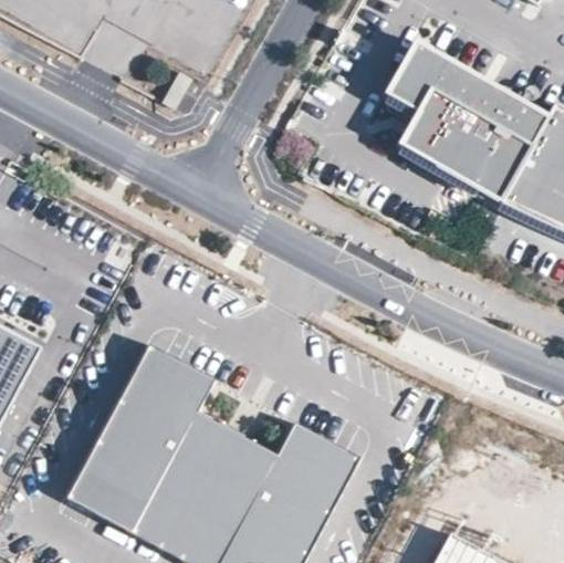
[(498,200),(546,114),(416,40),(386,93),(417,111),(427,116),(408,149),(498,200)]
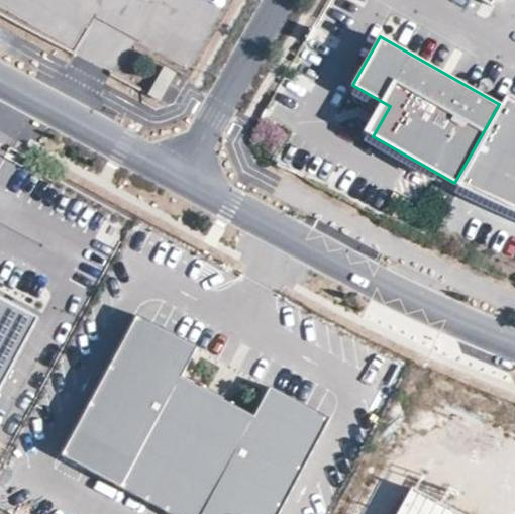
[(159,97),(174,69),(162,63),(146,90),(159,97)]
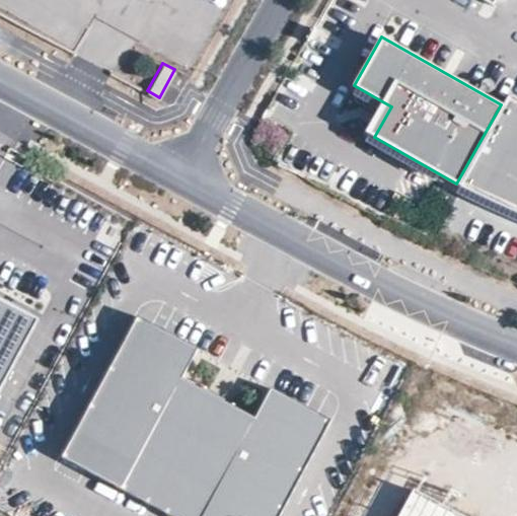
[(501,104),(456,183),(484,197),(512,210),(516,212),(516,96),(508,91),(501,104)]
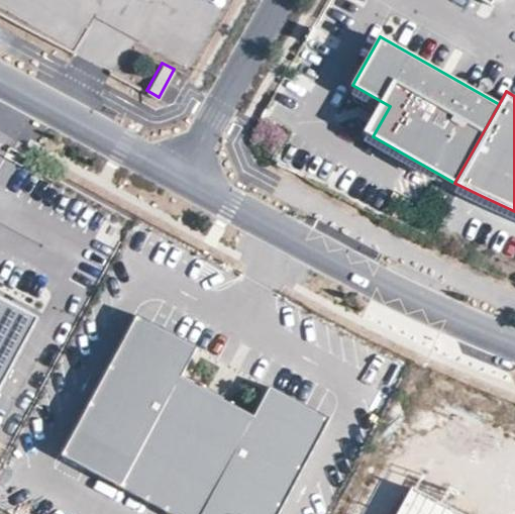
[(381,101),(364,131),(373,136),(390,106),(381,101)]
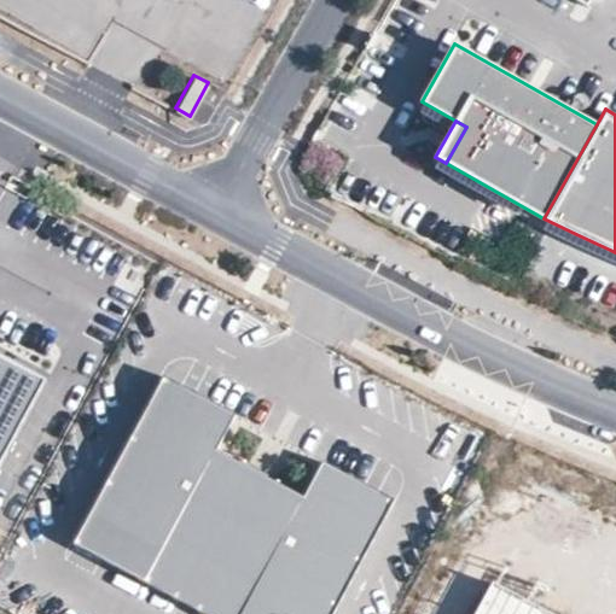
[(0,457),(42,380),(0,357),(0,457)]
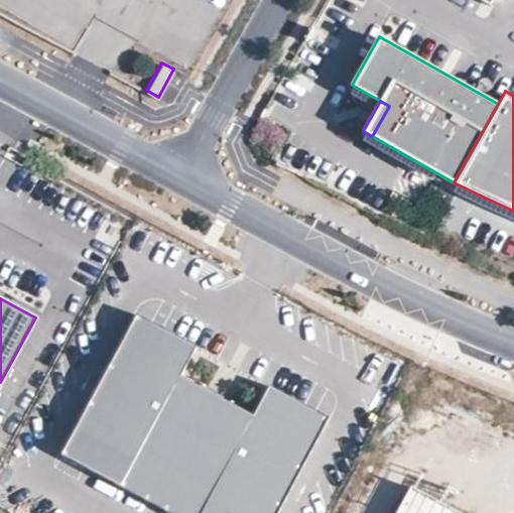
[(197,347),(130,309),(52,450),(167,512),(275,512),(329,417),(272,387),(255,418),(179,377),(197,347)]
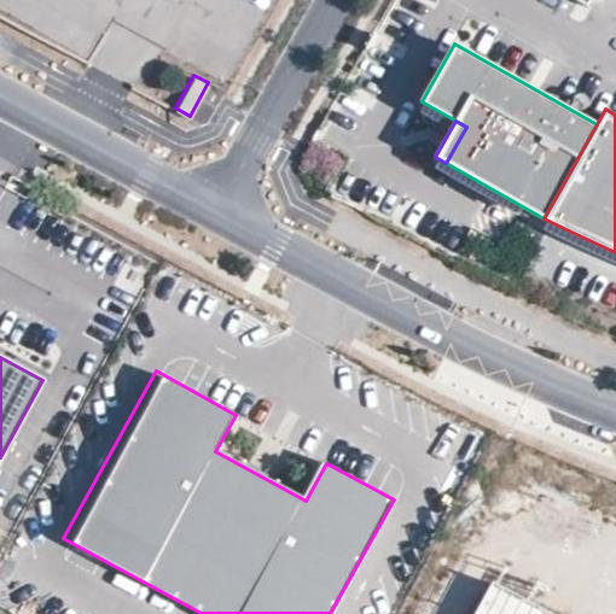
[(558,613),(499,583),(482,613),(558,613)]
